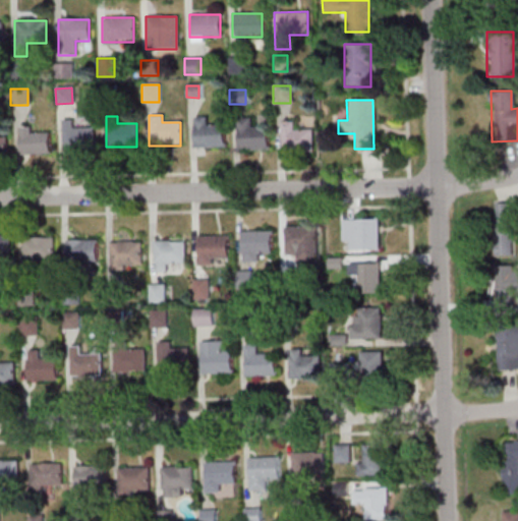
[(206,125),(206,117),(192,117),(192,148),(223,148),(223,125),(206,125)]
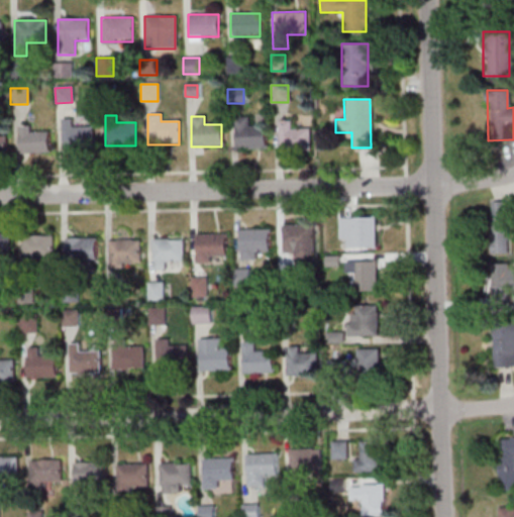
[(265,148),(265,126),(247,126),(247,117),(234,117),(235,148),(265,148)]
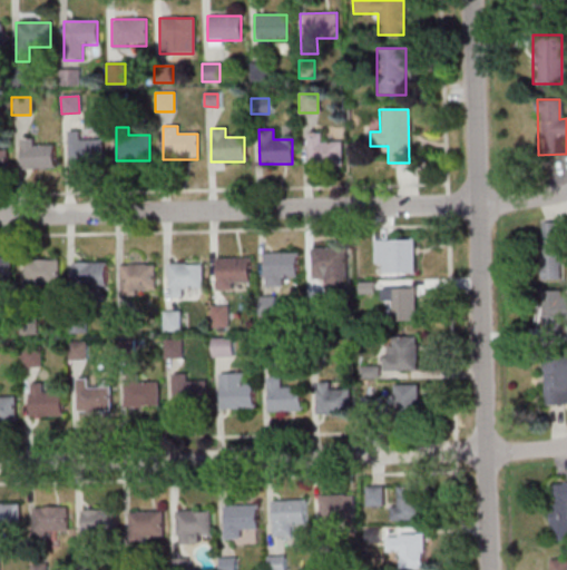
[(67,165),(100,165),(100,140),(79,140),(79,131),(67,131),(67,165)]
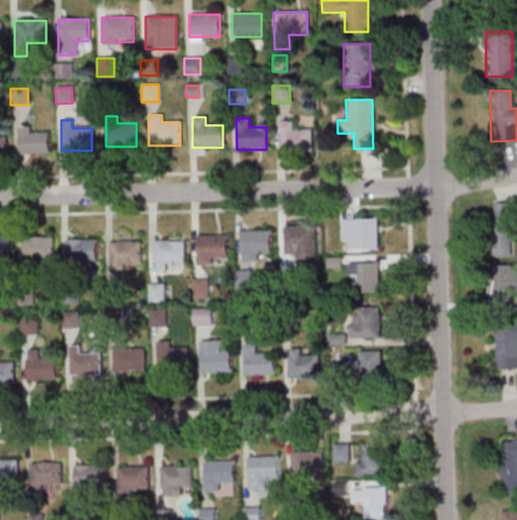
[(311,151),(310,130),(292,130),(292,122),(278,122),(279,152),(311,151)]
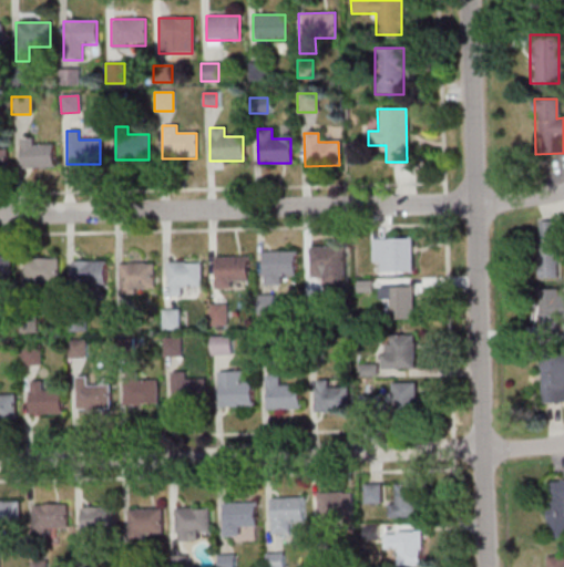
[(20,168),(53,168),(53,144),(32,144),(32,138),(20,138),(20,168)]
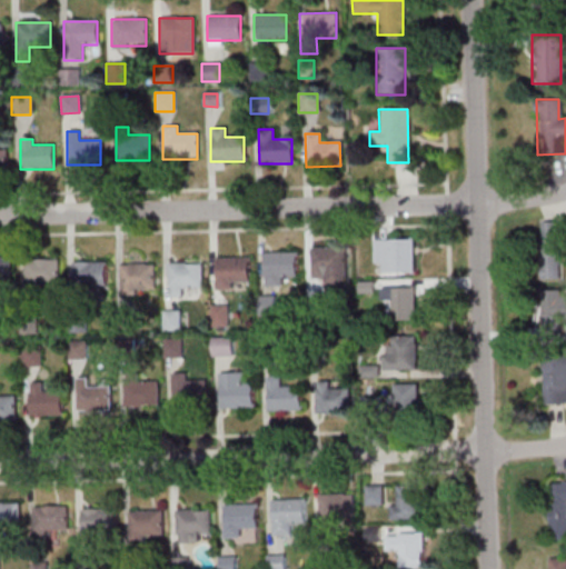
[(538,280),(557,280),(557,223),(539,222),(538,280)]
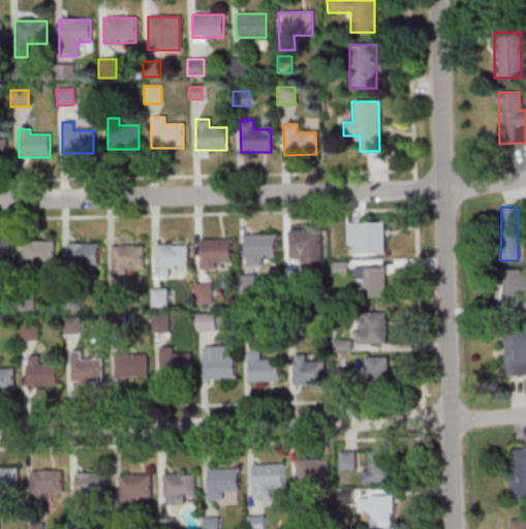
[(382,223),(346,223),(346,253),(382,253),(382,223)]
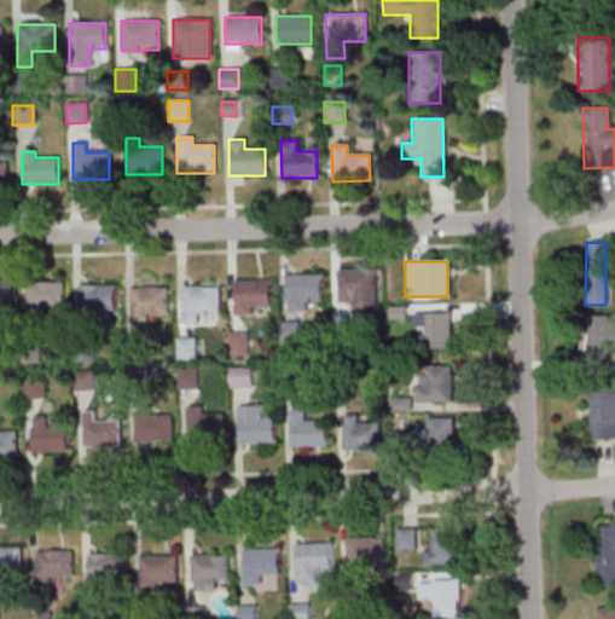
[(337,270),(337,312),(372,312),(372,270),(337,270)]
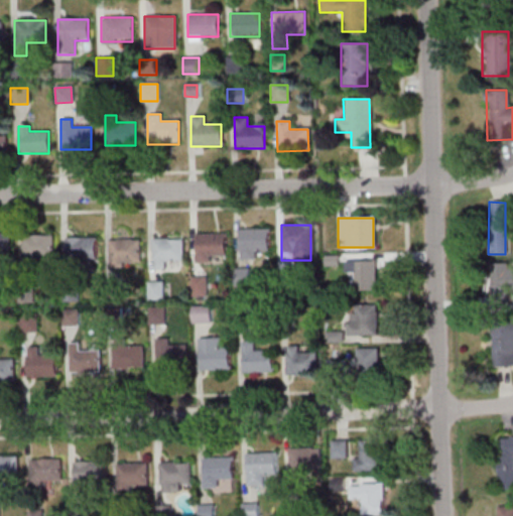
[(254,259),(254,252),(268,252),(268,229),(237,229),(237,259),(254,259)]
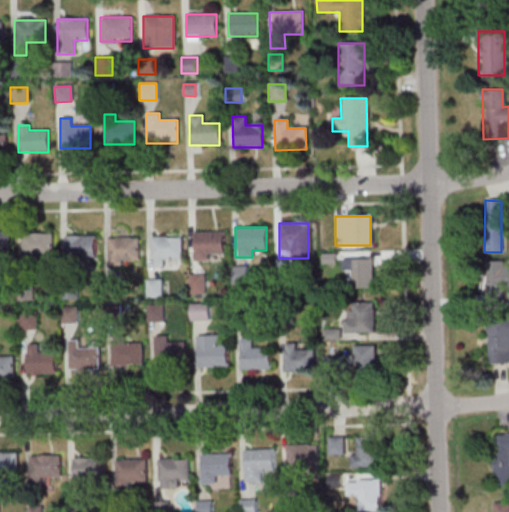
[(9,230),(0,230),(0,257),(9,257),(9,230)]
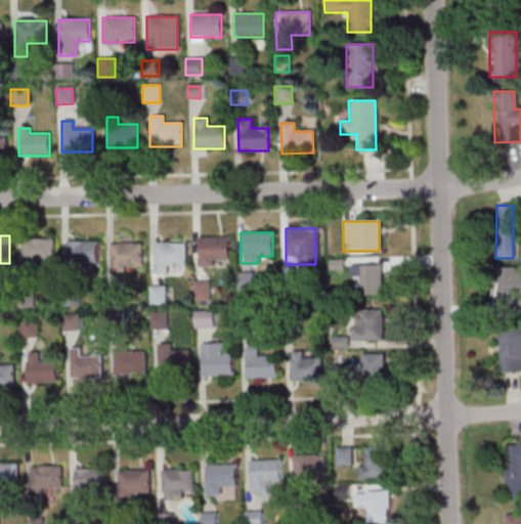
[(228,237),(198,237),(198,274),(208,274),(208,260),(228,260),(228,237)]
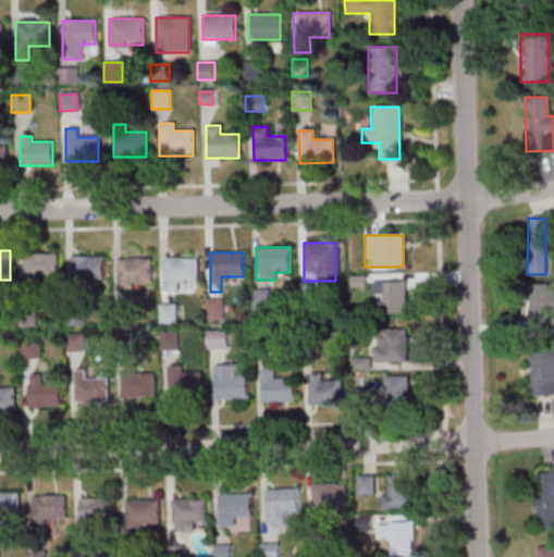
[(57,254),(23,255),(24,284),(57,284),(57,254)]
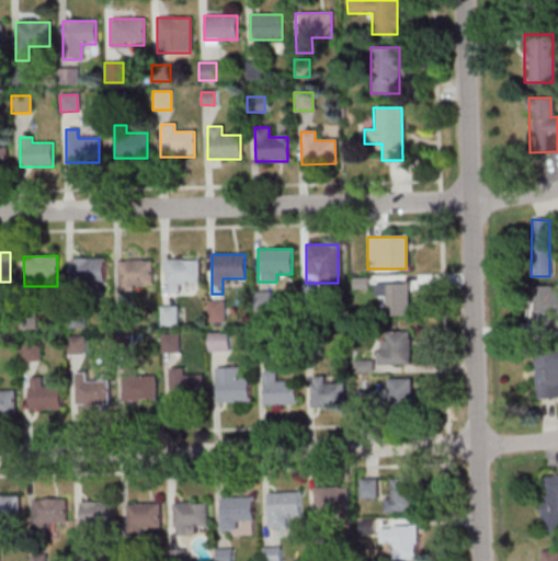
[(103,259),(71,258),(71,282),(103,282),(103,259)]
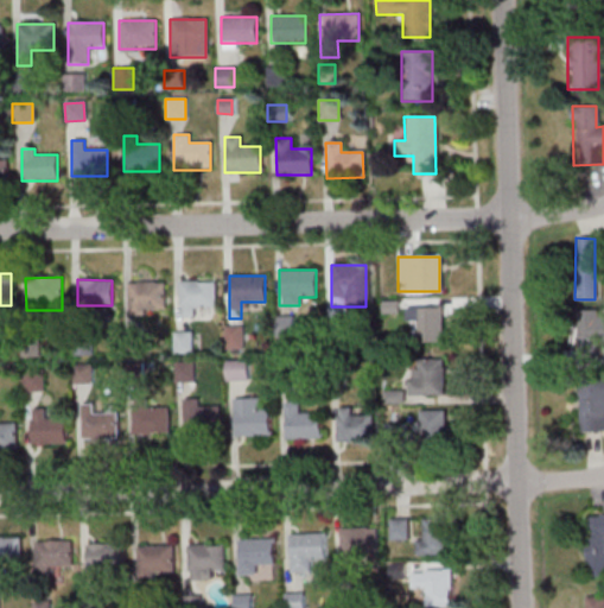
[(164,311),(164,282),(127,283),(128,312),(164,311)]
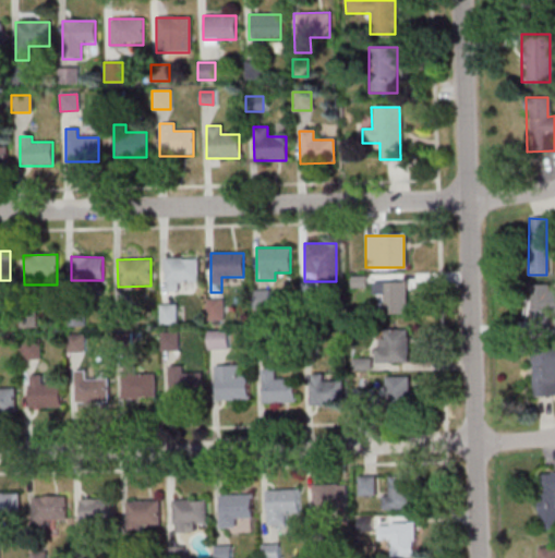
[(197,258),(164,258),(164,289),(197,289),(197,258)]
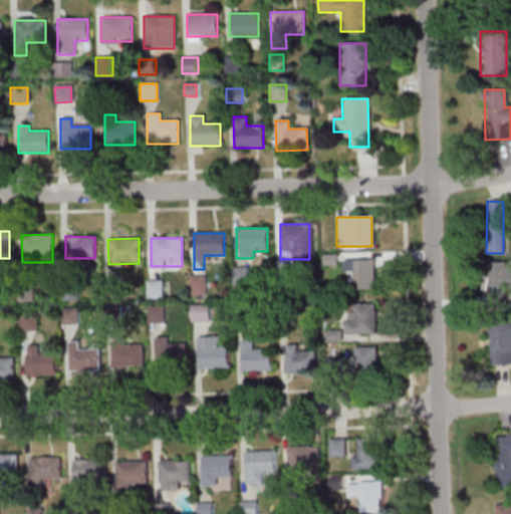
[(373,290),(373,260),(343,260),(343,280),(349,280),(349,290),(373,290)]
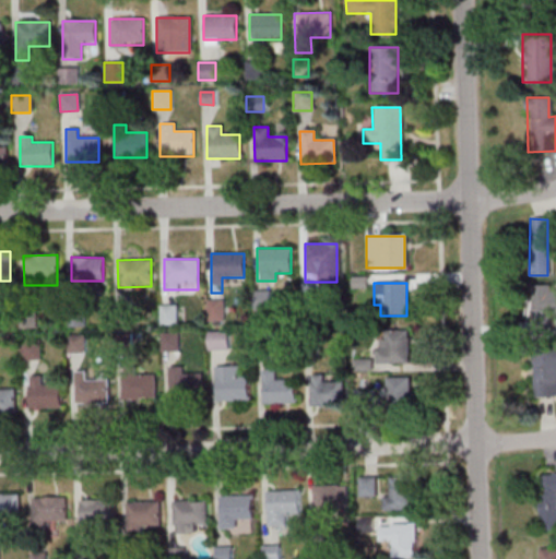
[(530,334),(548,334),(548,285),(530,285),(530,334)]
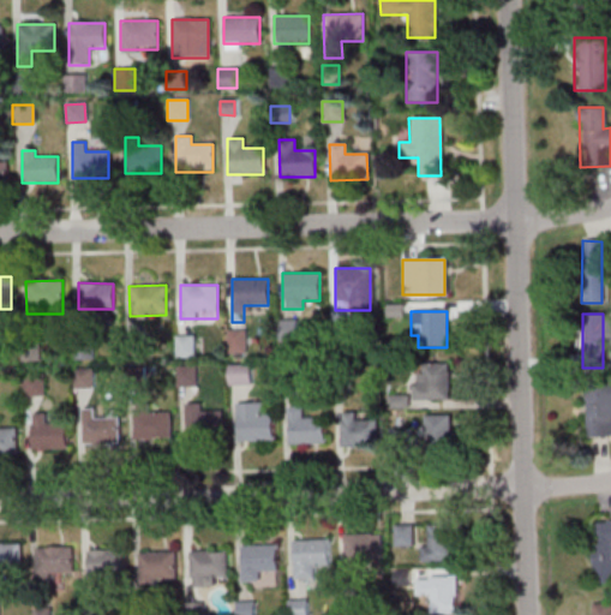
[(174,336),(174,357),(192,357),(192,336),(174,336)]
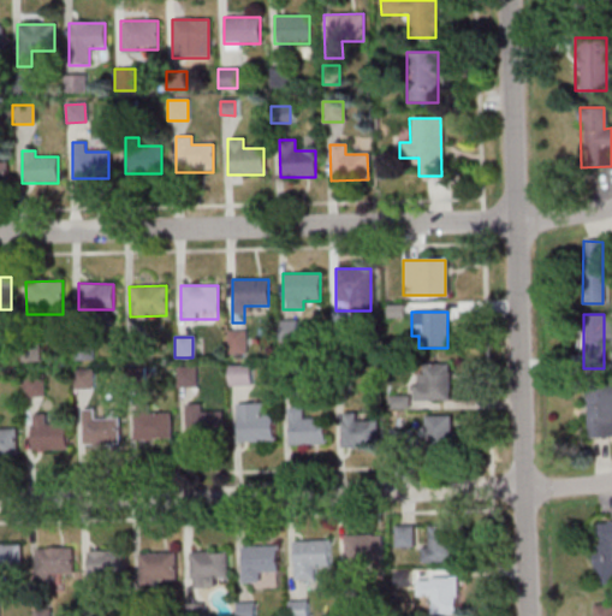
[(449,401),(449,365),(413,365),(413,401),(449,401)]
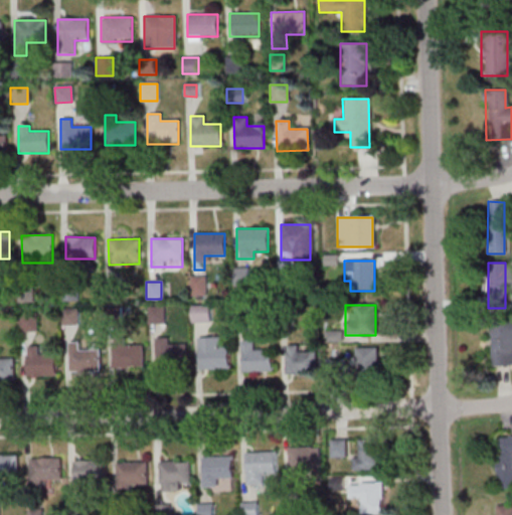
[(209,306),(190,306),(190,321),(209,321),(209,306)]
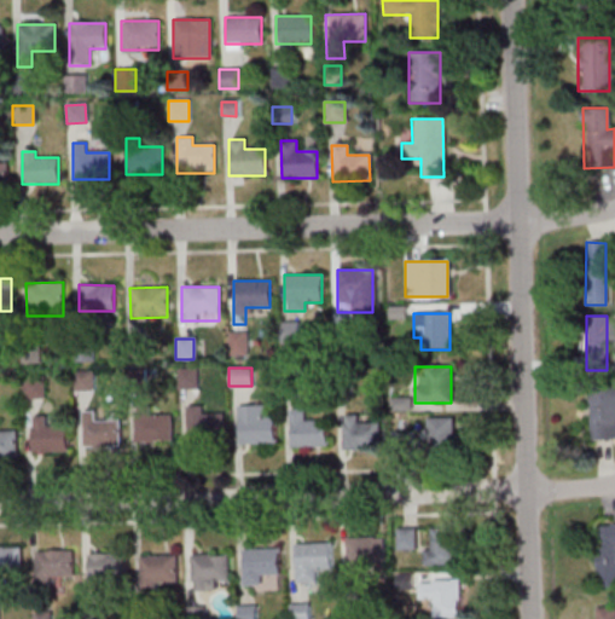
[(178,369),(178,388),(195,388),(195,369),(178,369)]
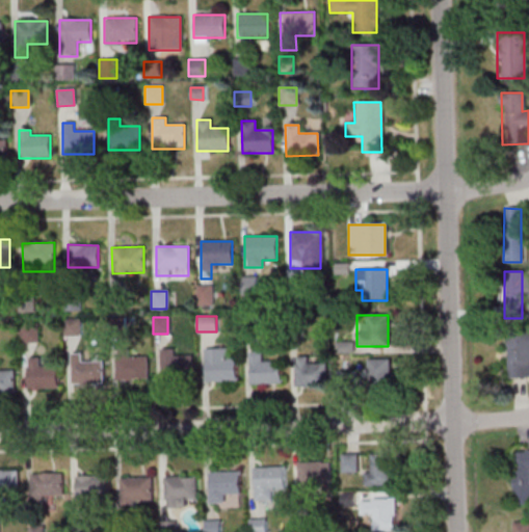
[(125,335),(125,318),(108,318),(108,335),(125,335)]
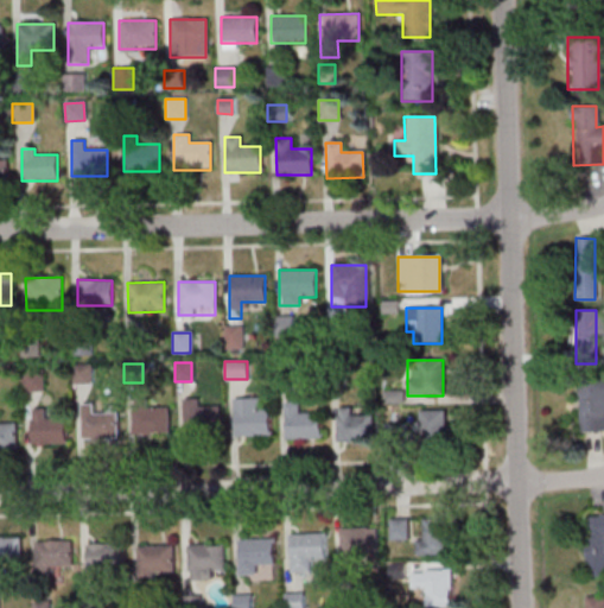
[(603,379),(577,379),(577,431),(603,430),(603,379)]
